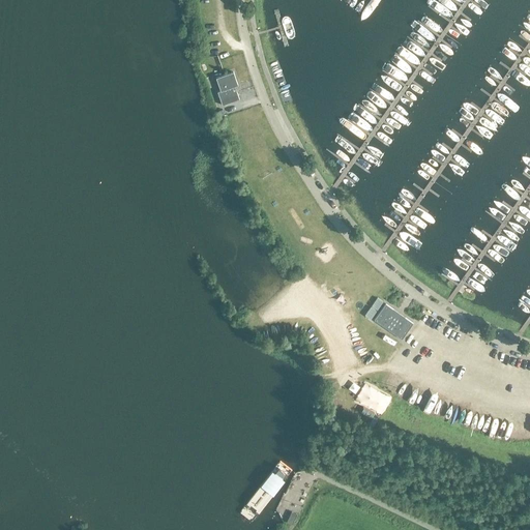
[(269,63),(271,69),(281,66),(278,60),(269,63)]
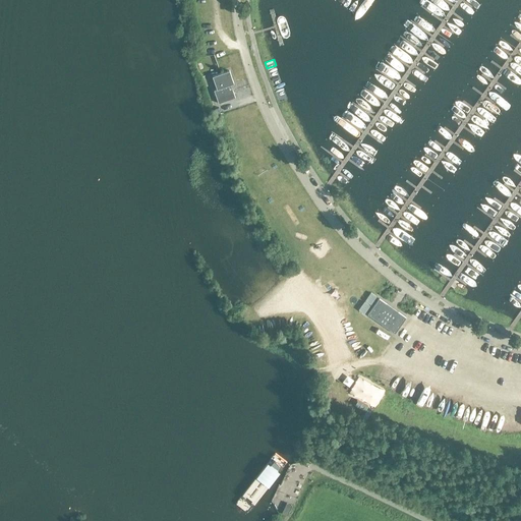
[(268,70),(272,84),(281,80),(277,67),(268,70)]
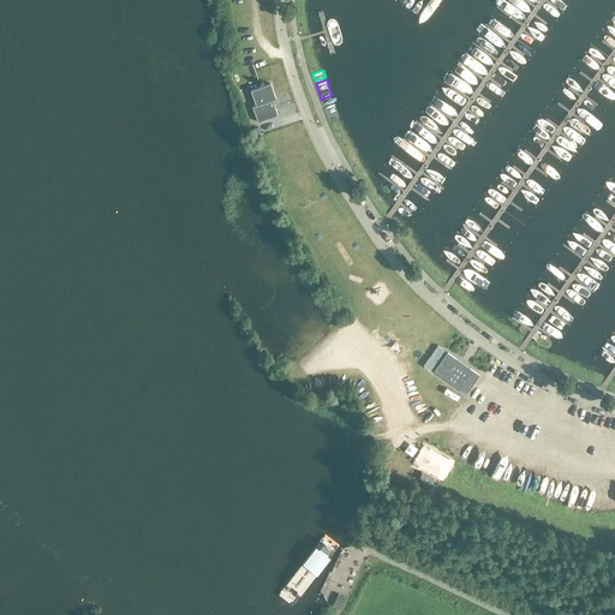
[(252,107),(256,119),(257,123),(278,115),(273,100),(276,99),(270,83),(250,90),(256,106),(252,107)]
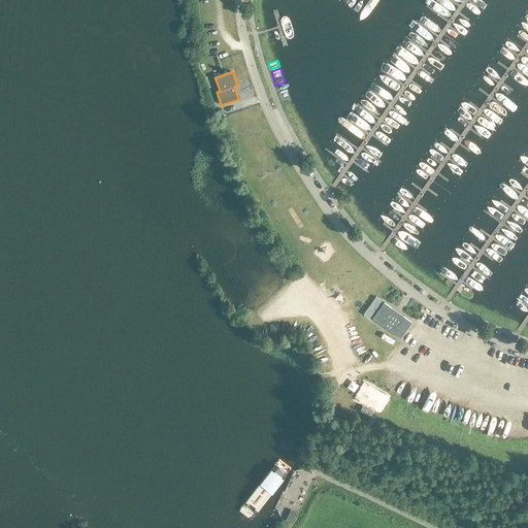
[(370,305),(375,309),(382,301),(382,300),(375,297),(370,305)]
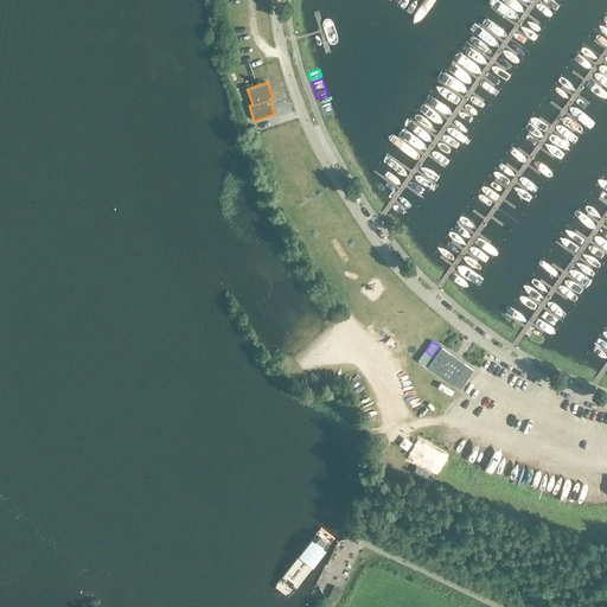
[(442,349),(429,366),(460,389),(473,370),(442,349)]
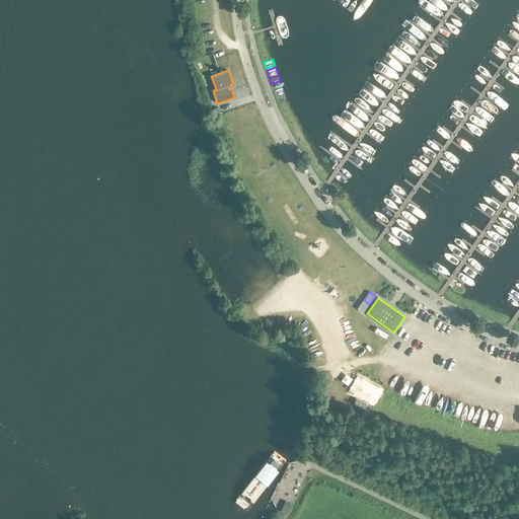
[(357,308),(359,310),(363,313),(369,305),(363,300),(357,308)]
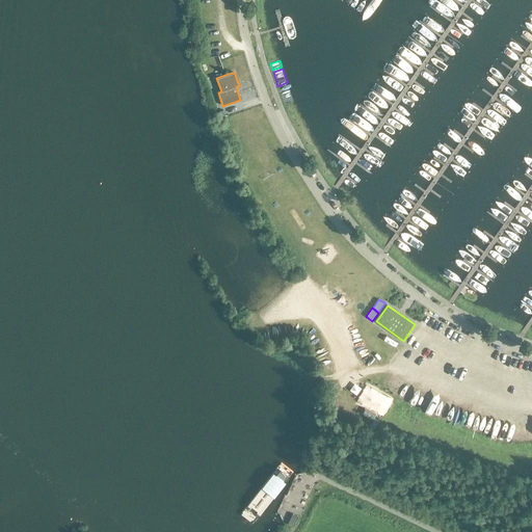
[(418,322),(429,330),(431,326),(429,324),(433,319),(425,313),(418,322)]
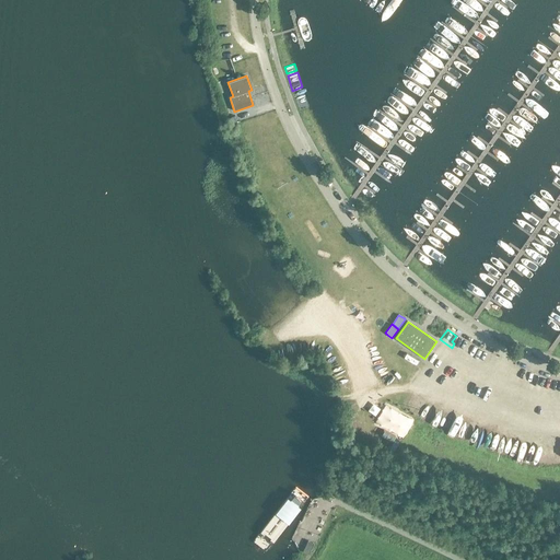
[(308,553),(313,543),(304,539),(300,550),(308,553)]
